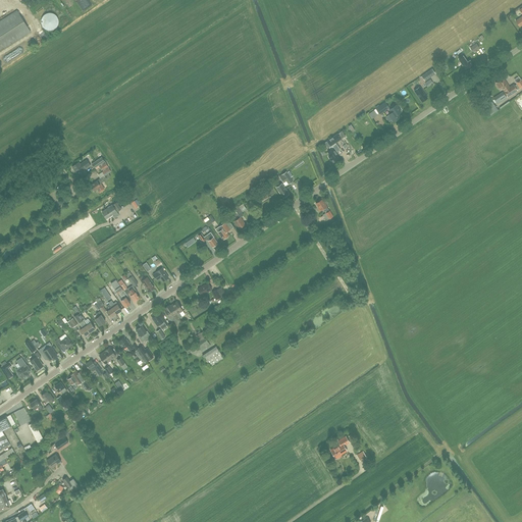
[(0,51),(31,32),(16,10),(0,20),(0,51)]
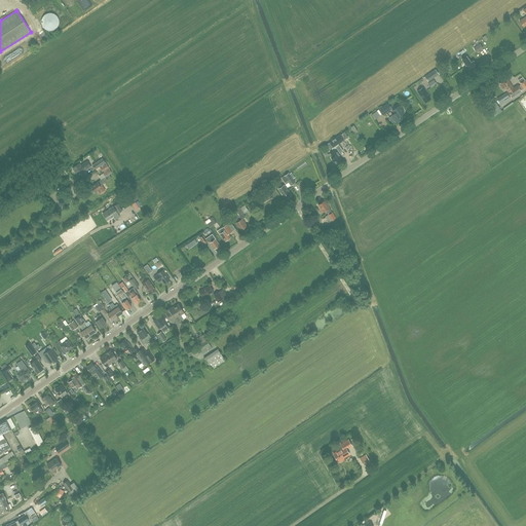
[(58,16),(55,14),(54,14),(53,13),(52,13),(51,13),(50,13),(48,13),(46,14),(45,14),(44,15),(43,16),(42,17),(42,19),(41,20),(41,22),(41,23),(42,25),(42,26),(43,28),(44,29),(46,30),(47,30),(49,31),(50,31),(52,30),(54,30),(55,29),(57,28),(58,27),(59,25),(59,23),(59,22),(59,21),(59,19),(58,17),(58,16)]
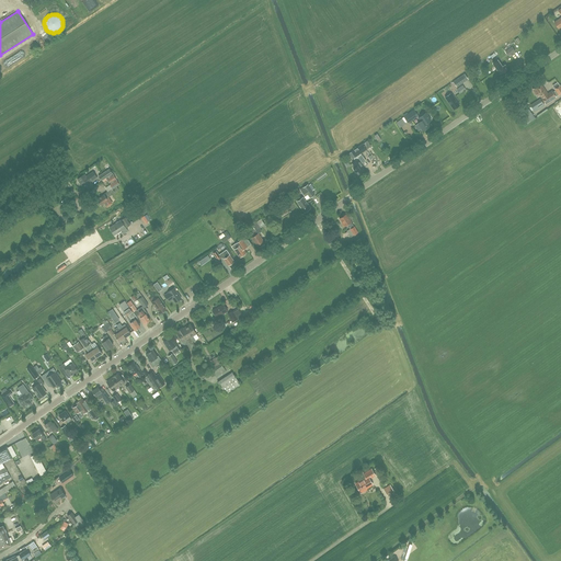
[(508,56),(516,52),(512,46),(505,52),(508,56)]
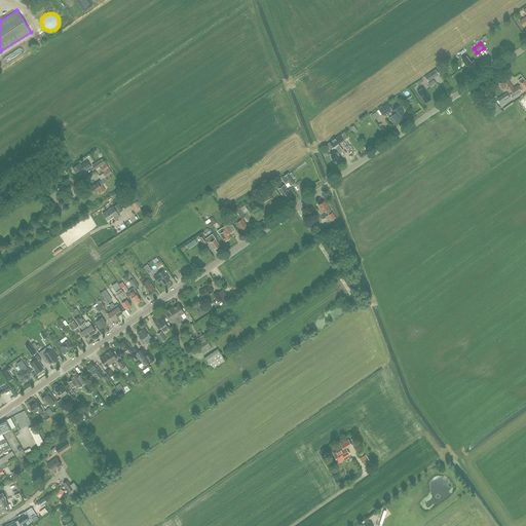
[(471,63),(465,57),(461,60),(466,66),(471,72),(478,67),(474,61),(471,63)]
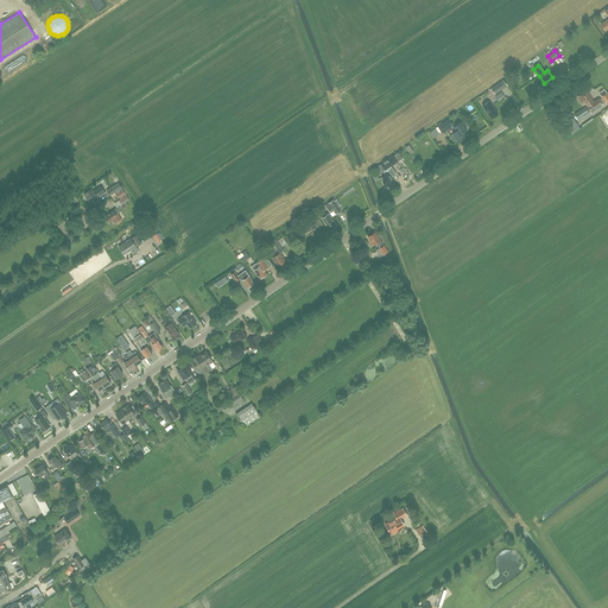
[(495,95),(506,87),(507,86),(504,80),(492,89),(495,95)]
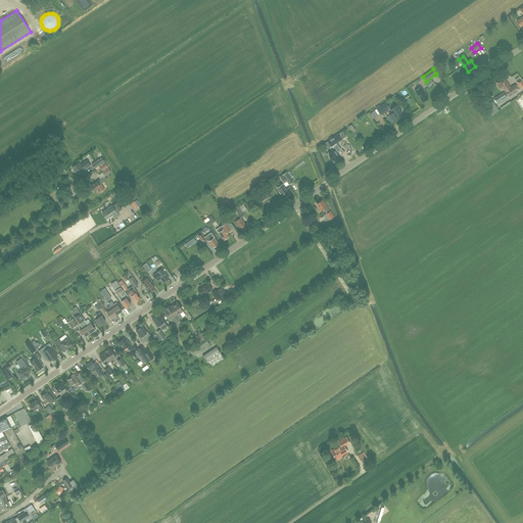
[(515,85),(511,88),(505,80),(503,81),(502,80),(496,83),(500,88),(503,87),(506,91),(505,92),(509,97),(518,90),(515,85)]
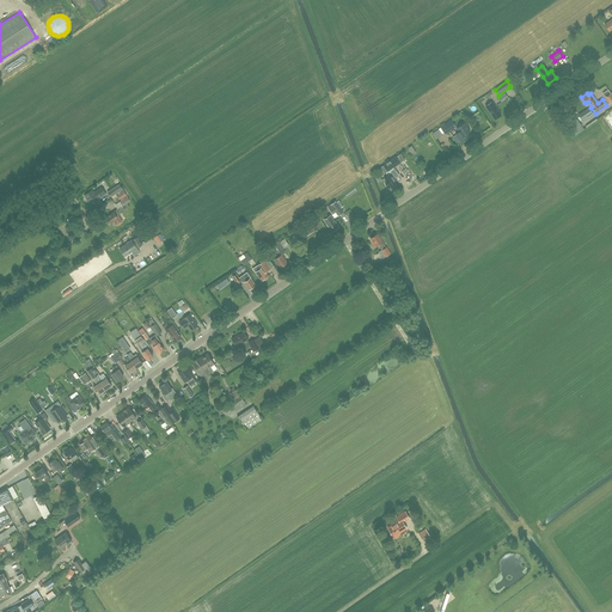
[(495,120),(501,115),(493,102),(485,106),(495,120)]
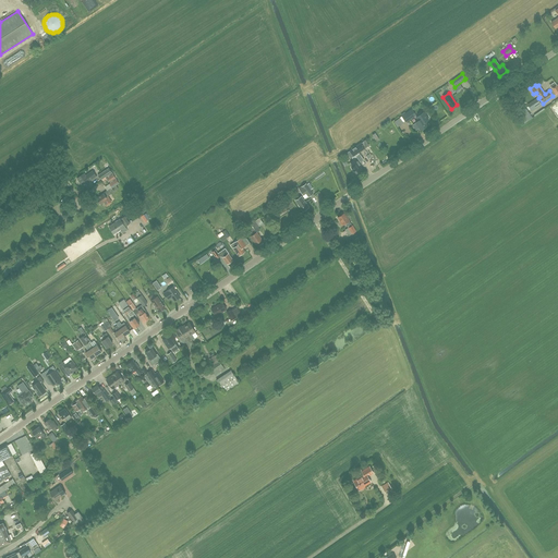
[(535,102),(538,100),(537,98),(528,105),(532,111),(538,107),(535,102)]
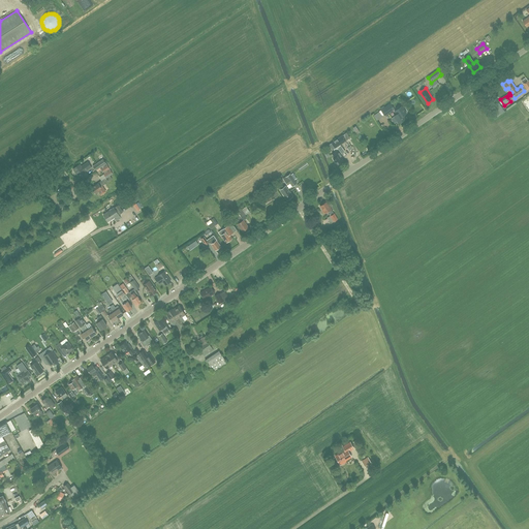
[(499,103),(492,109),(497,117),(504,112),(499,103)]
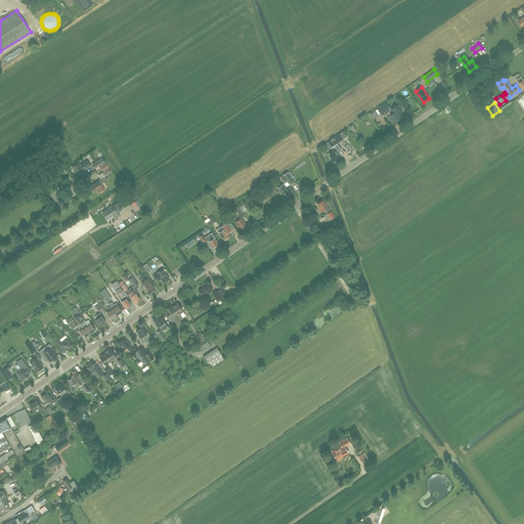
[(381,115),(390,108),(387,103),(378,110),(381,115)]
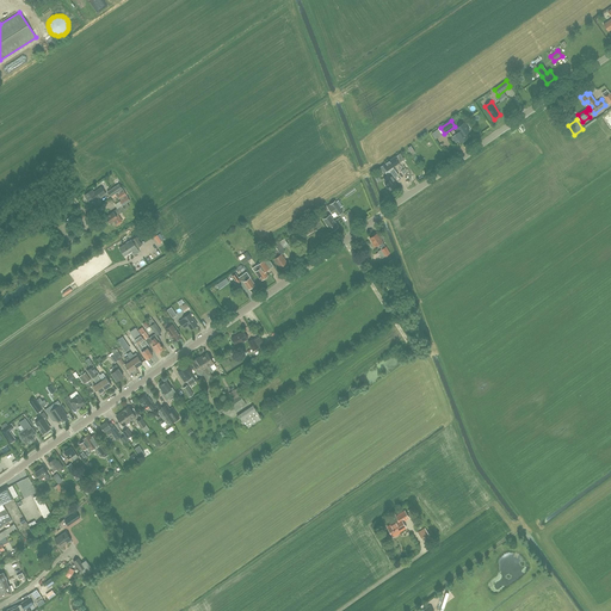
[(469,136),(467,134),(470,131),(464,123),(456,129),(458,133),(455,135),(458,141),(461,140),(462,142),(469,136)]
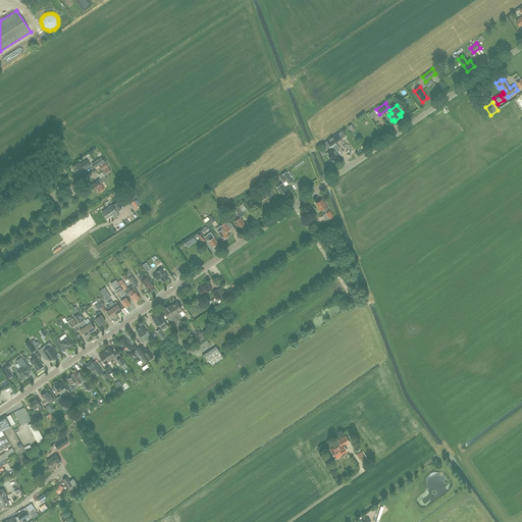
[(330,146),(328,147),(330,150),(327,152),(330,156),(328,157),(333,163),(340,159),(336,156),(338,154),(333,148),(337,145),(335,143),(346,136),(342,131),(327,141),(330,146)]
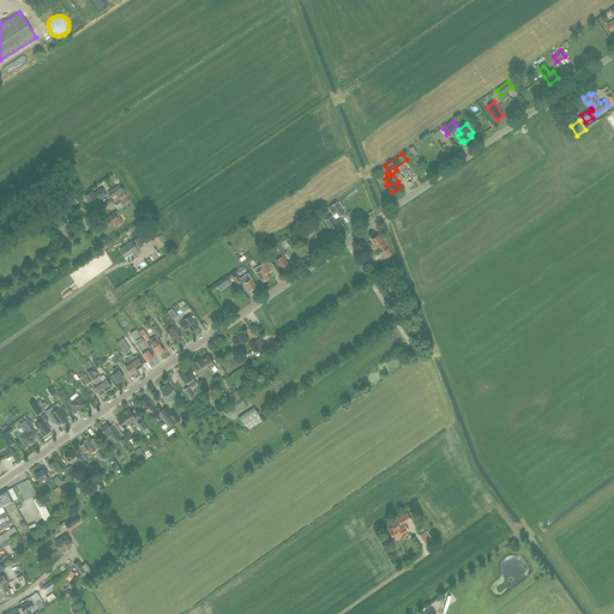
[(112,198),(122,190),(120,185),(108,193),(112,198)]
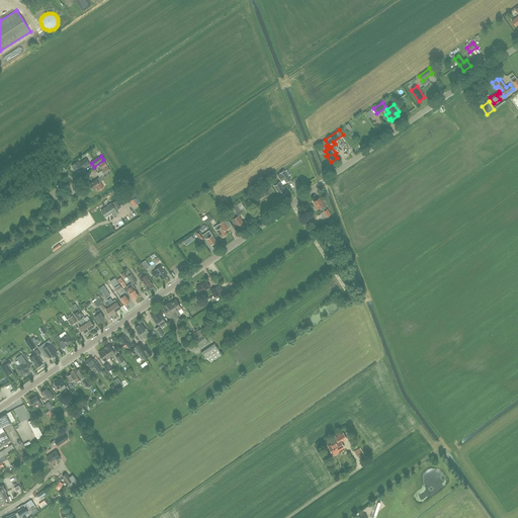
[(89,164),(86,159),(80,163),(78,161),(71,165),(77,174),(84,170),(83,168),(89,164)]
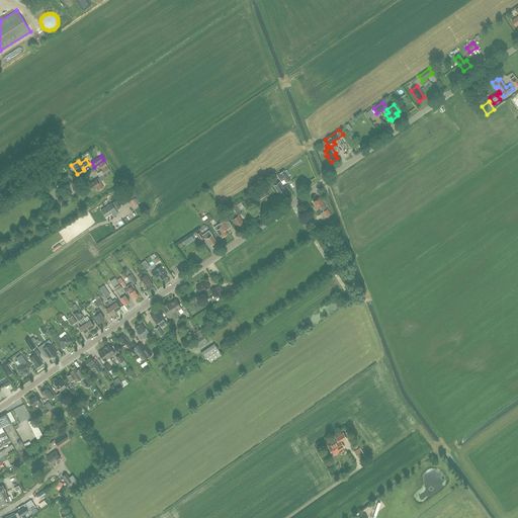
[(96,187),(99,191),(104,188),(99,182),(109,175),(107,172),(110,170),(103,160),(94,167),(95,168),(99,165),(102,170),(101,171),(104,174),(97,179),(89,184),(93,189),(96,187)]
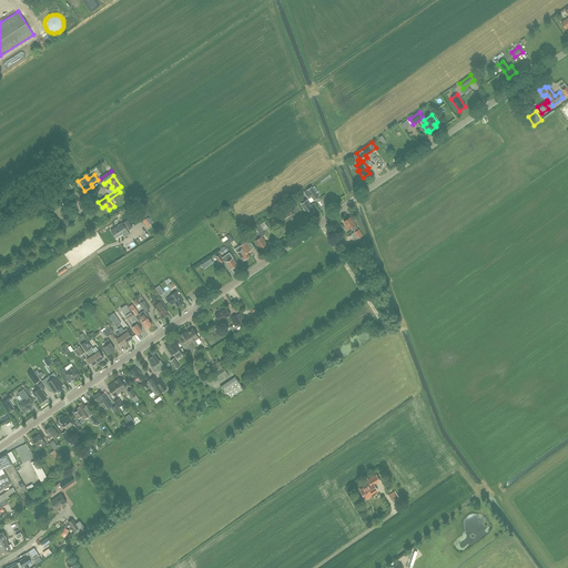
[(312,186),(307,190),(303,192),(308,200),(311,198),(314,201),(320,198),(312,186)]
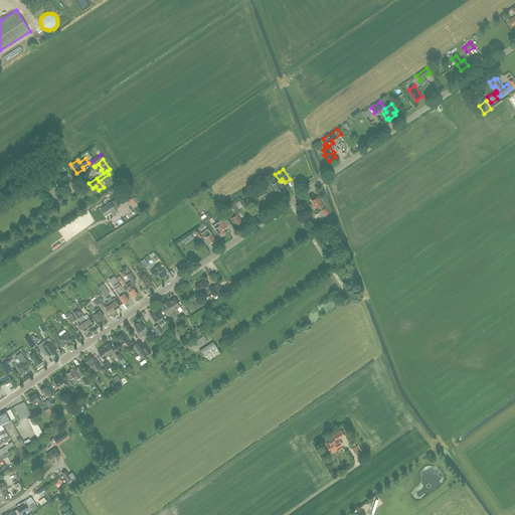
[(281,184),(278,181),(273,185),(280,195),(285,191),(281,184)]
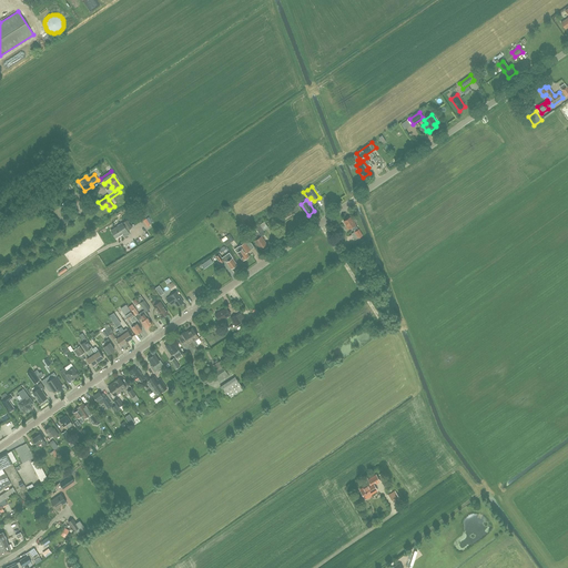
[(146,219),(143,221),(146,227),(151,224),(150,224),(152,223),(149,217),(146,219)]
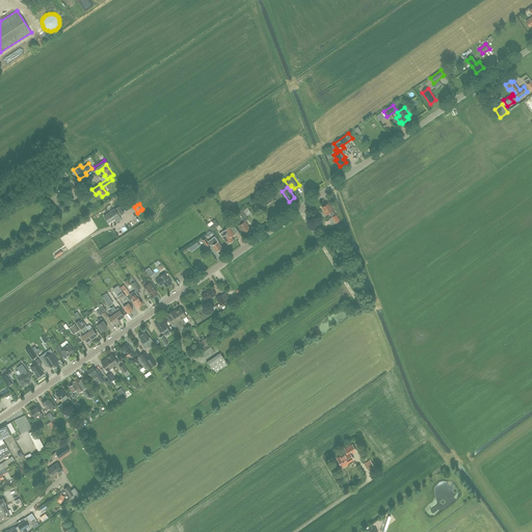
[(328,204),(322,208),(324,211),(323,212),(326,215),(328,213),(330,216),(335,213),(331,209),(328,204)]
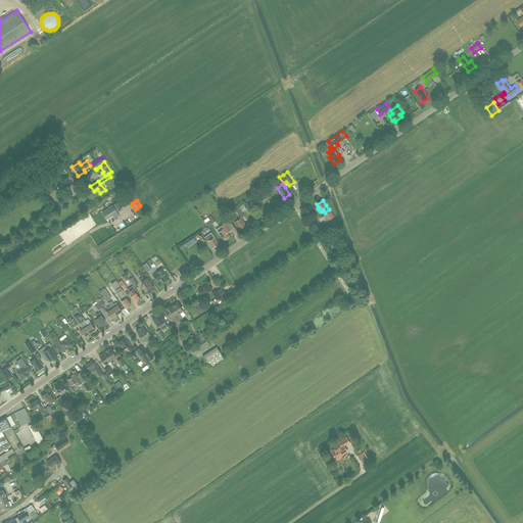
[(104,216),(119,206),(116,202),(113,205),(113,206),(112,205),(102,212),(104,216)]
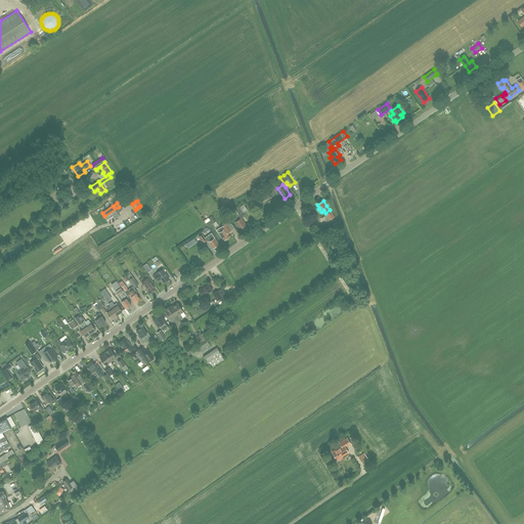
[(241,219),(242,218),(242,217),(241,215),(244,213),(243,213),(248,210),(244,205),(239,208),(238,207),(232,210),(236,217),(238,216),(241,219)]
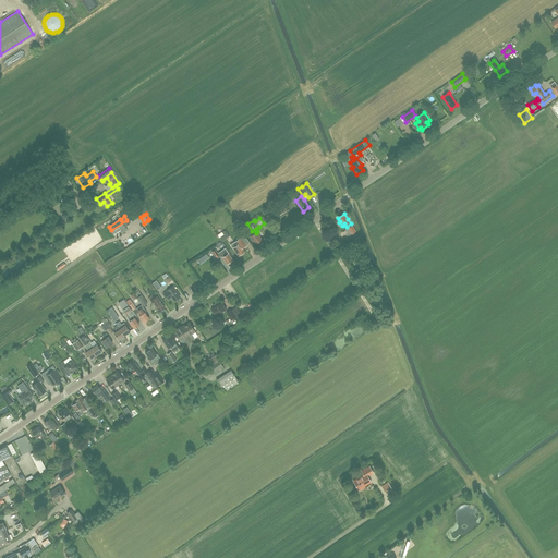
[(126,220),(111,230),(113,234),(120,230),(122,232),(126,230),(124,226),(125,226),(126,226),(130,223),(126,220)]
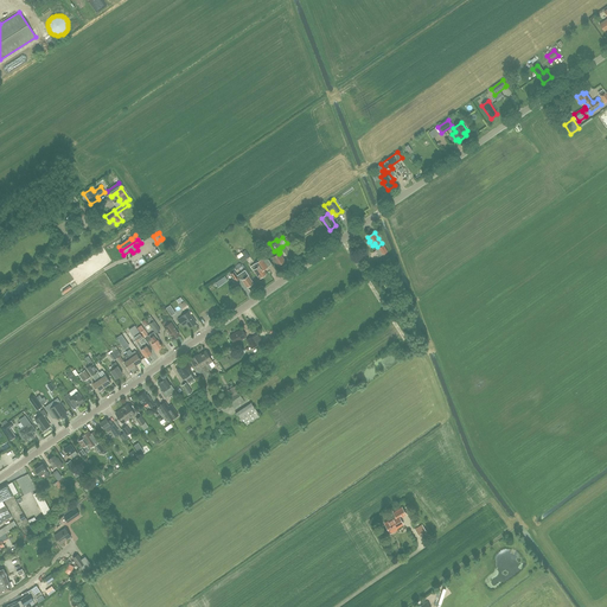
[(378,248),(381,253),(378,254),(379,257),(383,255),(385,260),(390,257),(387,253),(388,251),(383,246),(378,248)]
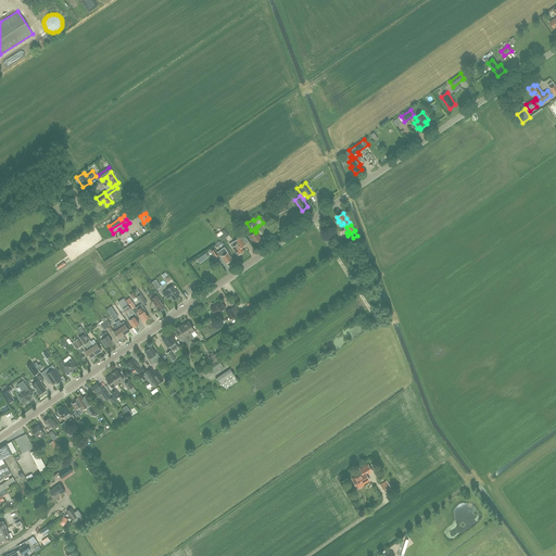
[(261,239),(256,231),(255,232),(253,229),(251,230),(248,234),(254,243),(261,239)]
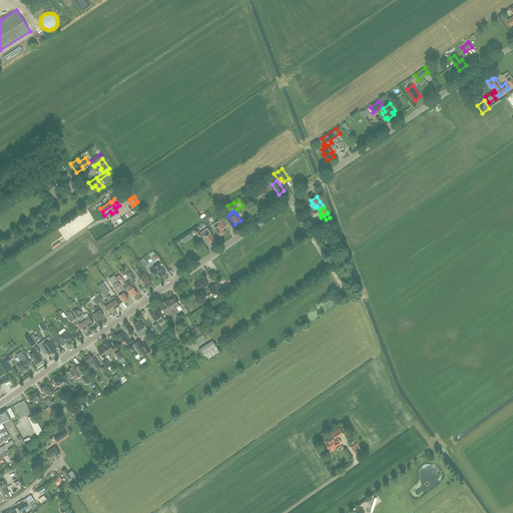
[(218,235),(225,231),(222,227),(225,225),(221,218),(215,222),(214,222),(217,226),(213,228),(218,235)]
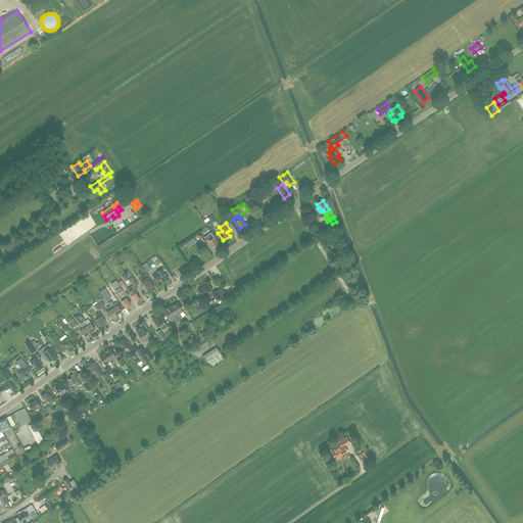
[(214,238),(210,233),(203,237),(201,234),(198,236),(202,242),(205,240),(206,239),(212,247),(218,244),(214,238)]
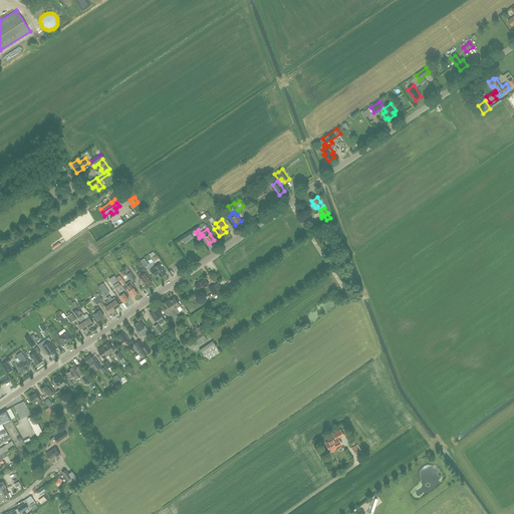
[(155,263),(160,260),(157,255),(152,258),(155,263)]
